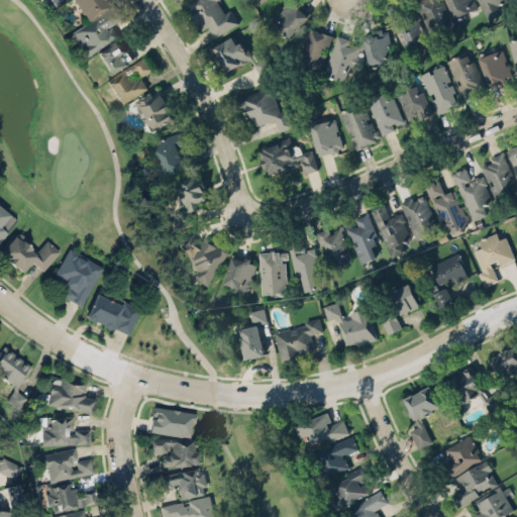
[(118,35),(86,57),(71,32),(87,21),(82,14),(81,15),(72,0),(104,0),(108,7),(113,4),(121,18),(107,27),(106,26),(105,27),(106,30),(112,26),(118,35)]
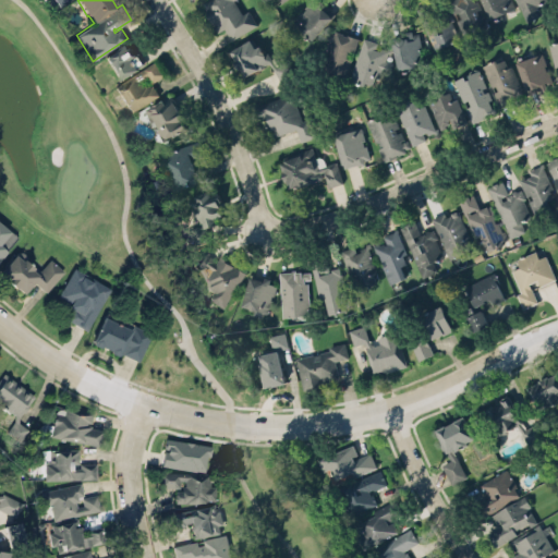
[(205,0),(202,2),(218,32),(225,27),(231,38),(257,24),(250,10),(242,13),(234,0),(205,0)]
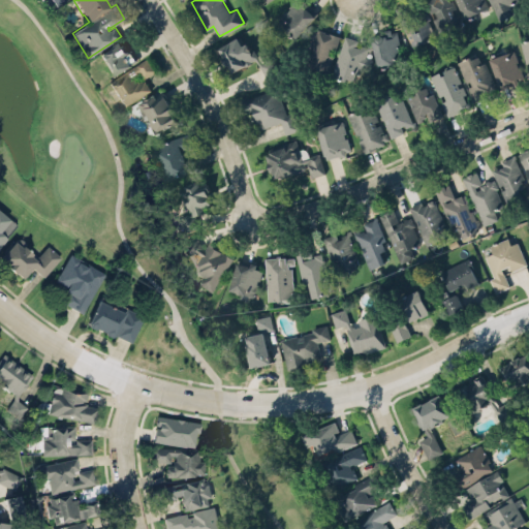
[(317,13),(303,0),(294,0),(277,20),(296,37),(317,13)]
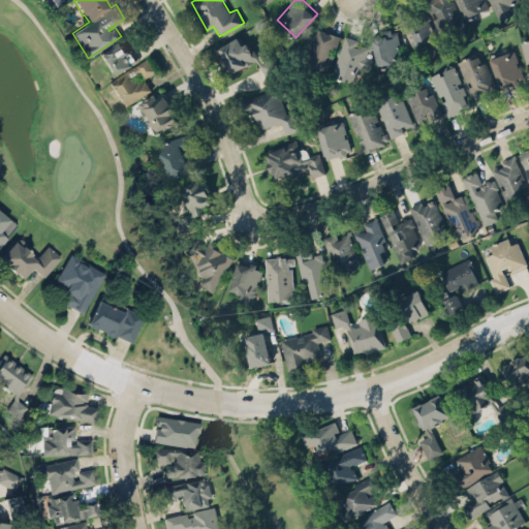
[(460,24),(453,0),(428,0),(437,30),(460,24)]
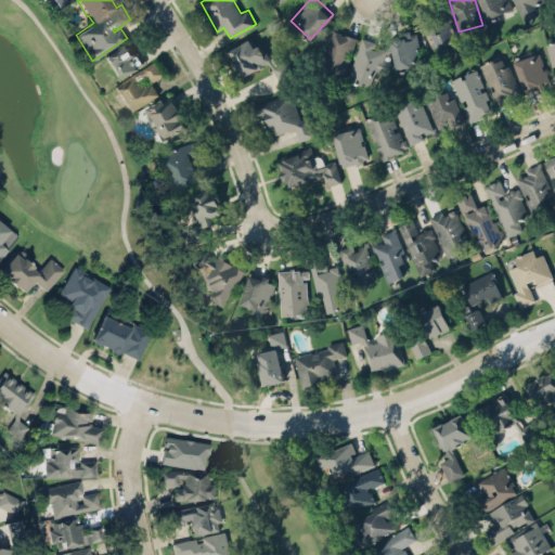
[(511,0),(514,7),(489,18),(479,0),(511,0)]
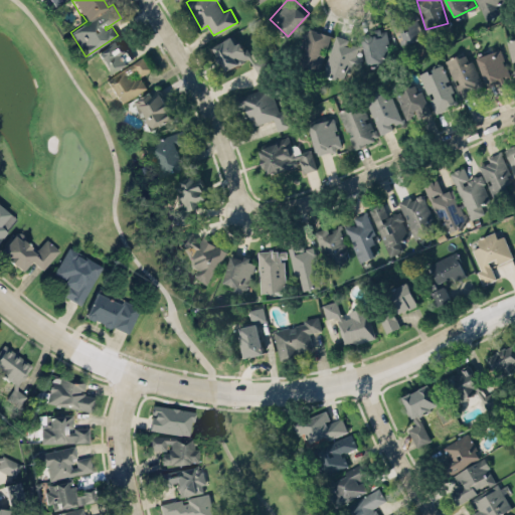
[(477,0),(485,19),(500,12),(496,3),(502,0),(477,0)]
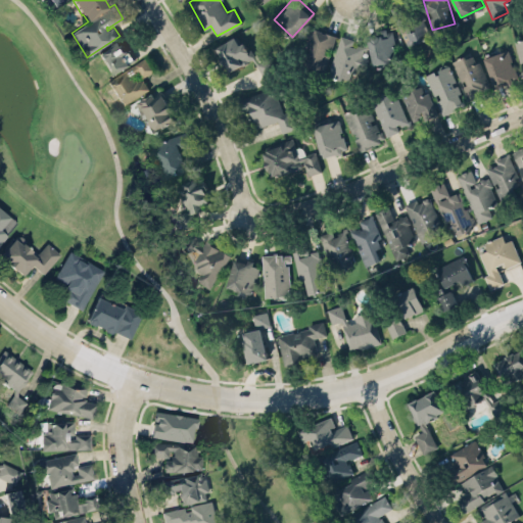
[(430,37),(422,12),(396,20),(400,33),(406,31),(413,53),(424,50),(421,40),(430,37)]
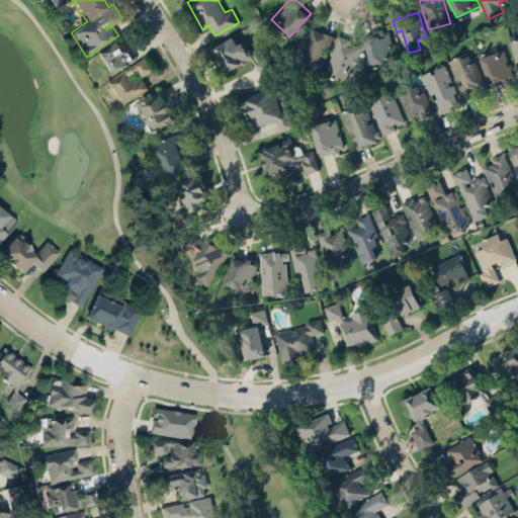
[(320,71),(326,50),(328,50),(333,34),(310,27),(304,47),(305,47),(298,65),(320,71)]
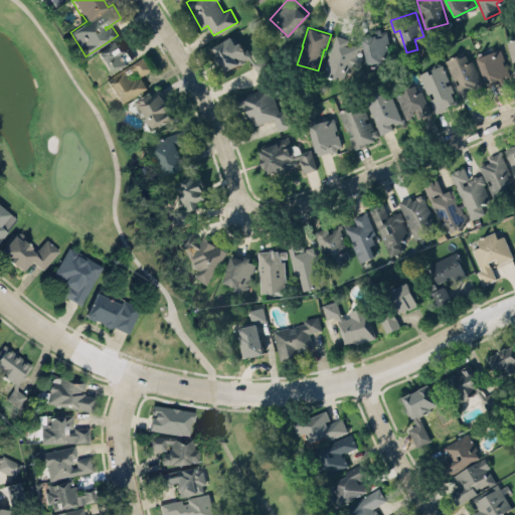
[(367,64),(391,59),(385,28),(374,31),(375,33),(361,36),(367,64)]
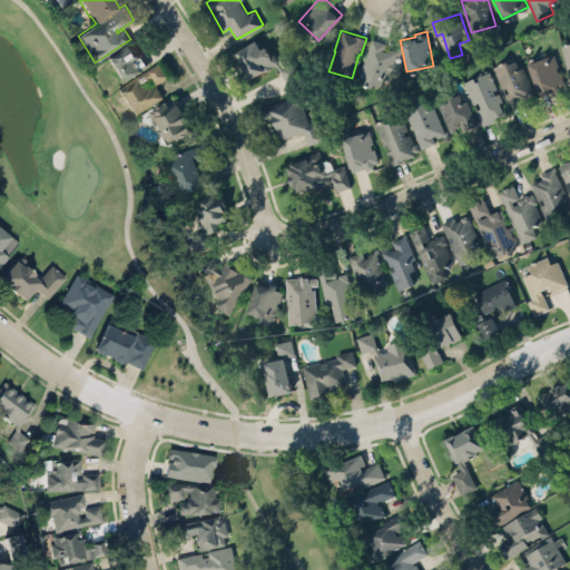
[(385,42),(371,38),(357,80),(380,87),(385,69),(393,71),(399,52),(383,48),(385,42)]
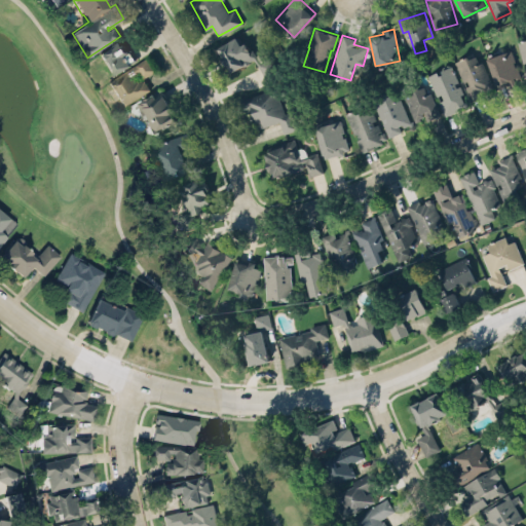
[(240,44),(237,37),(217,46),(228,71),(255,59),(247,41),(240,44)]
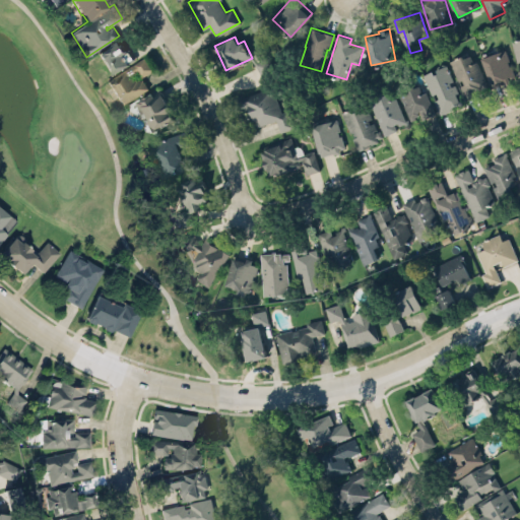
[(110,74),(133,62),(121,40),(98,52),(110,74)]
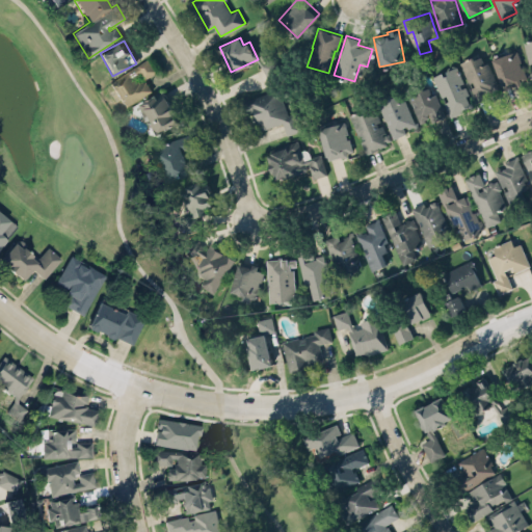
[(528,79),(517,49),(493,58),(504,88),(528,79)]
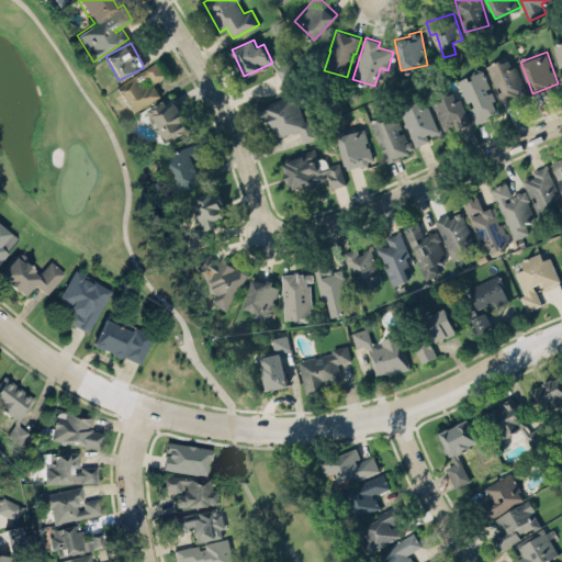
[(486,65),(502,105),(526,97),(510,56),(486,65)]
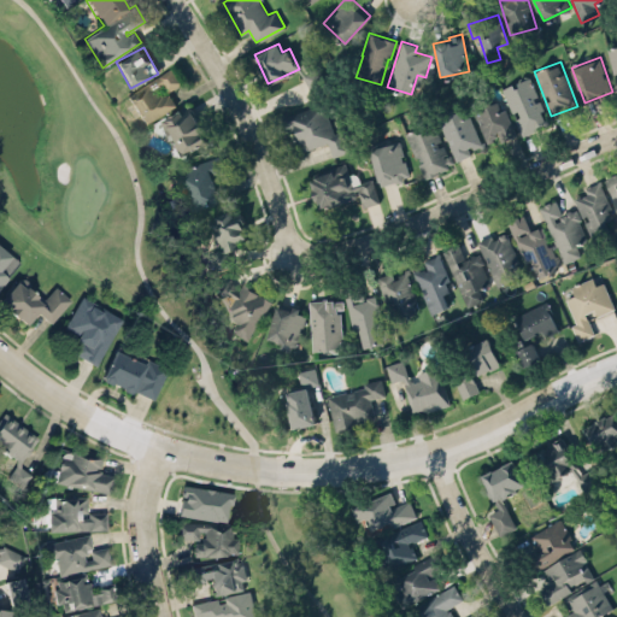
[(127,93),(142,123),(176,106),(169,90),(181,84),(174,69),(127,93)]
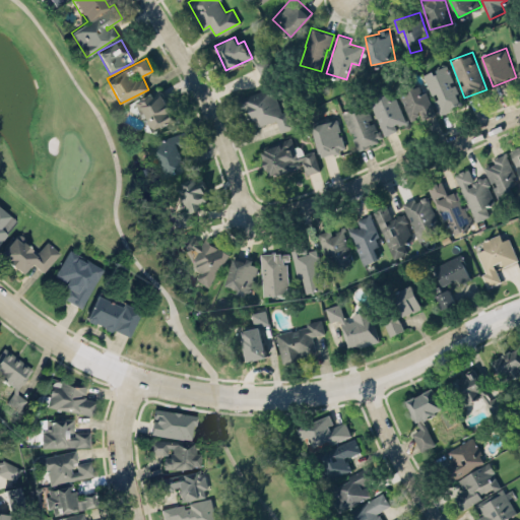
[(423,73),(439,114),(461,105),(445,64),(423,73)]
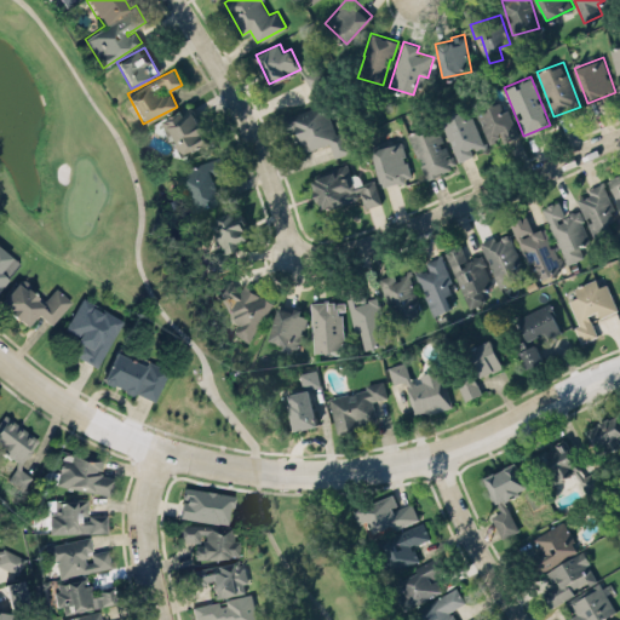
[(488,144),(515,136),(504,101),(476,109),(488,144)]
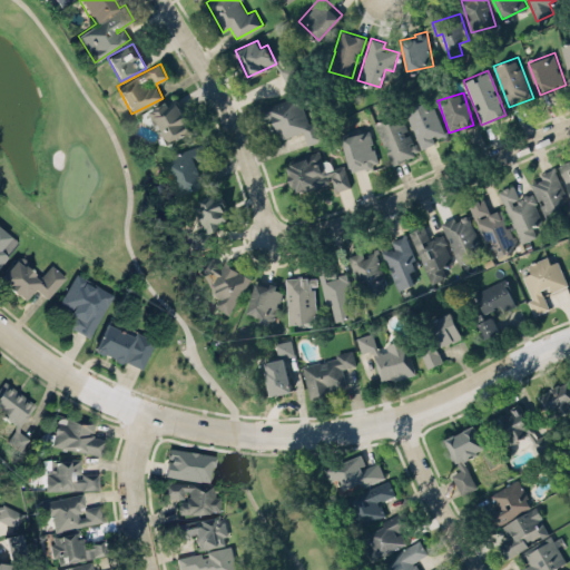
[(307,123),(300,95),(262,107),(266,123),(274,120),(279,138),(303,131),(306,144),(322,139),(316,119),(307,123)]
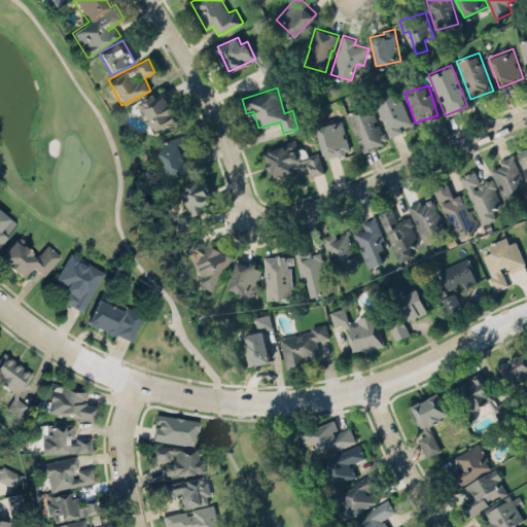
[(138,103),(161,90),(174,112),(172,114),(177,121),(155,134),(150,124),(151,123),(144,110),(142,111),(138,103)]
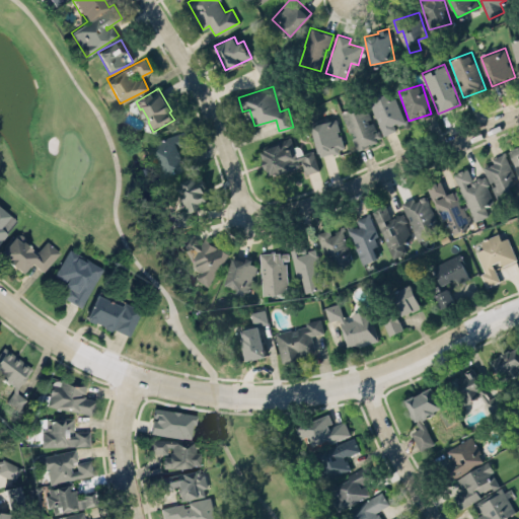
[(394,96),(388,99),(384,90),(368,97),(383,135),(395,130),(394,126),(404,122),(394,96)]
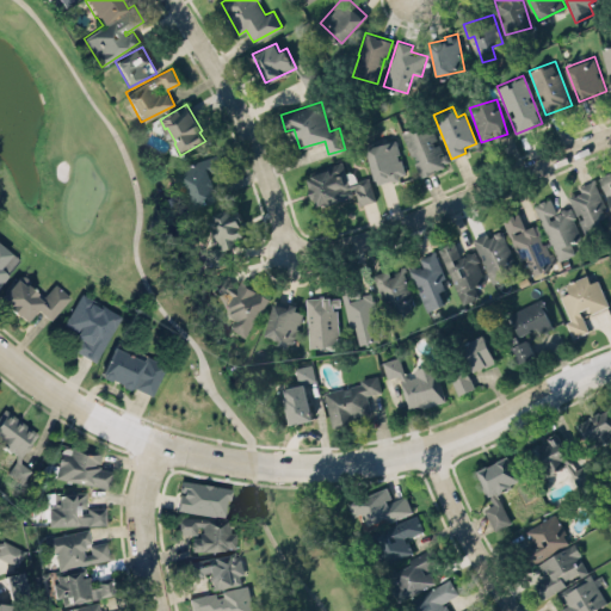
[(401,131),(419,176),(449,164),(440,142),(437,143),(429,121),(401,131)]
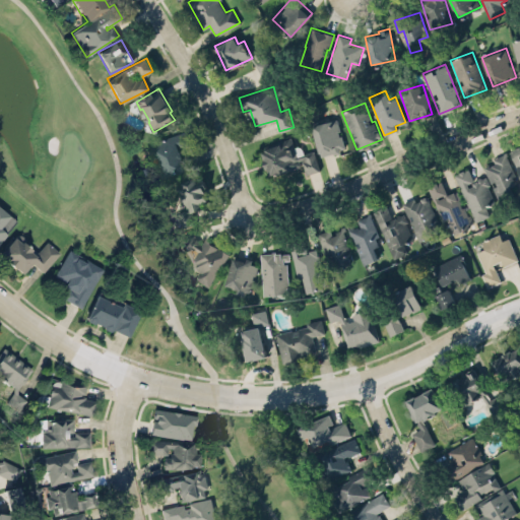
[(336,119),(311,126),(319,152),(320,152),(321,155),(333,151),(333,153),(340,151),(339,148),(345,147),(341,134),(339,134),(337,130),(339,129),(336,119)]
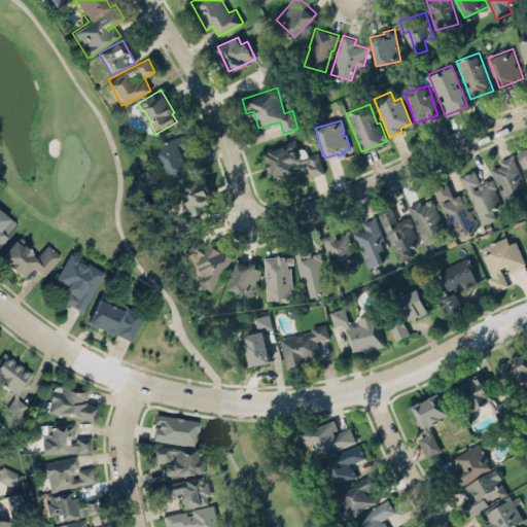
[(189,172),(182,149),(191,146),(188,134),(155,143),(166,179),(189,172)]
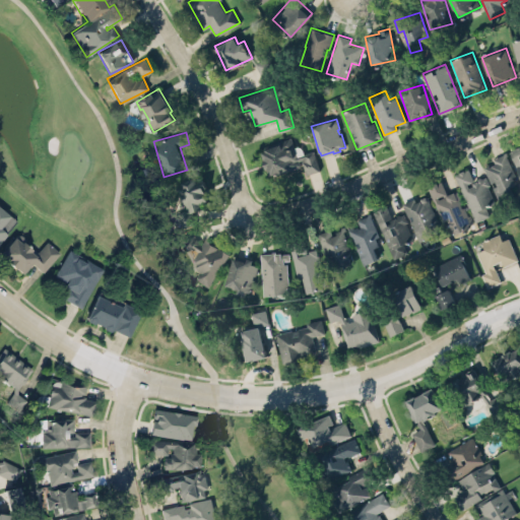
[(290,136),(297,155),(314,149),(320,169),(307,174),(302,158),(298,158),(300,166),(271,175),(268,166),(266,166),(263,155),(265,154),(263,147),(266,146),(266,144),(290,136)]
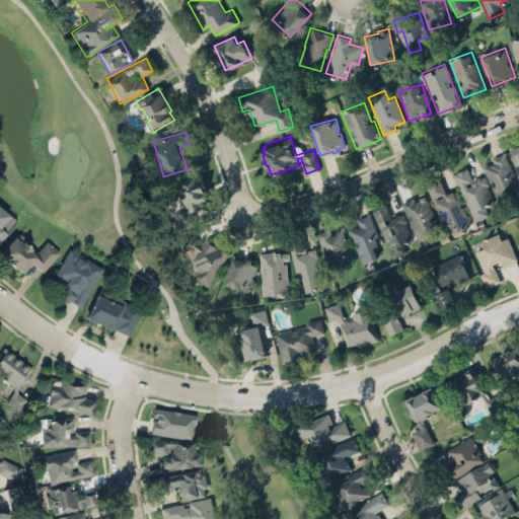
[(508,148),(518,175),(518,142),(510,146),(511,147),(508,148)]
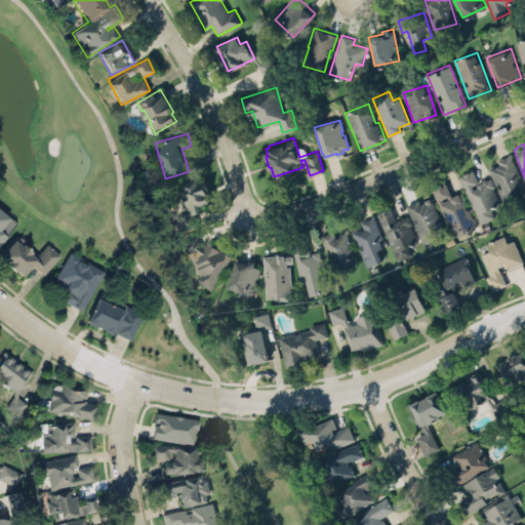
[(496,160),(498,164),(488,168),(495,185),(499,183),(506,198),(524,189),(509,154),(496,160)]
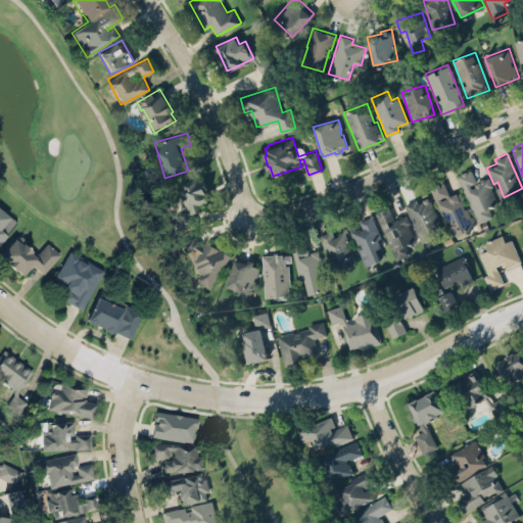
[(492,217),(488,206),(497,203),(487,177),(476,181),(471,169),(458,174),(477,223),(492,217)]
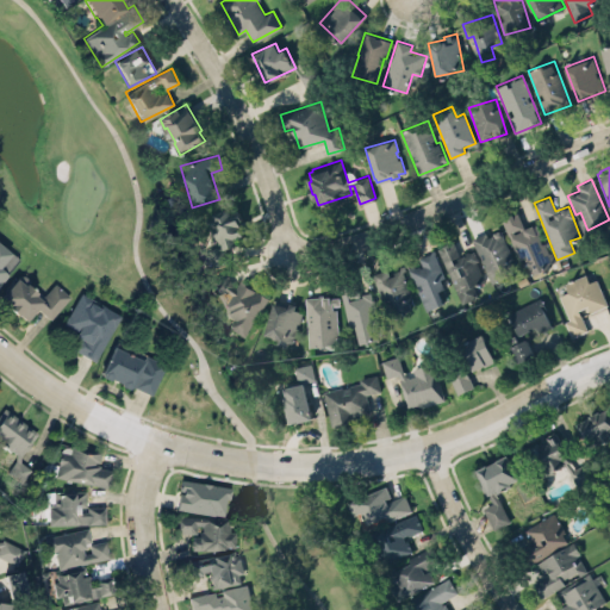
[(244,235),(236,207),(206,216),(216,249),(207,251),(212,267),(230,261),(226,248),(237,244),(235,237),(244,235)]
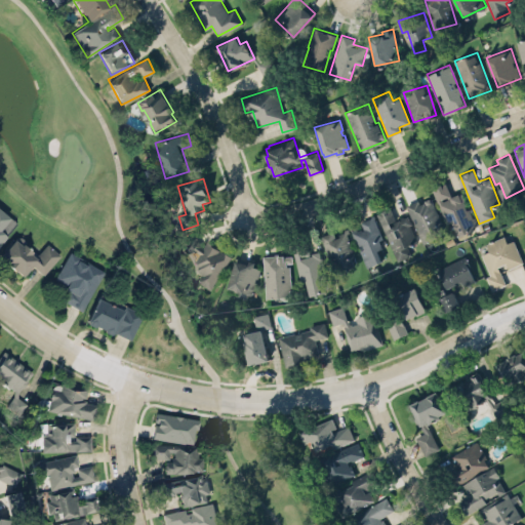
[(432,188),(447,223),(451,220),(457,234),(479,226),(474,215),(473,215),(461,192),(458,191),(450,194),(445,182),(432,188)]
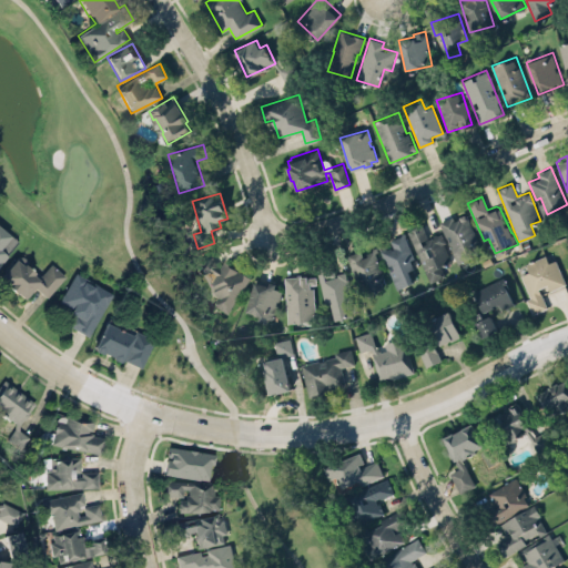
[(479,253),(465,214),(453,219),(452,216),(440,220),(455,262),(479,253)]
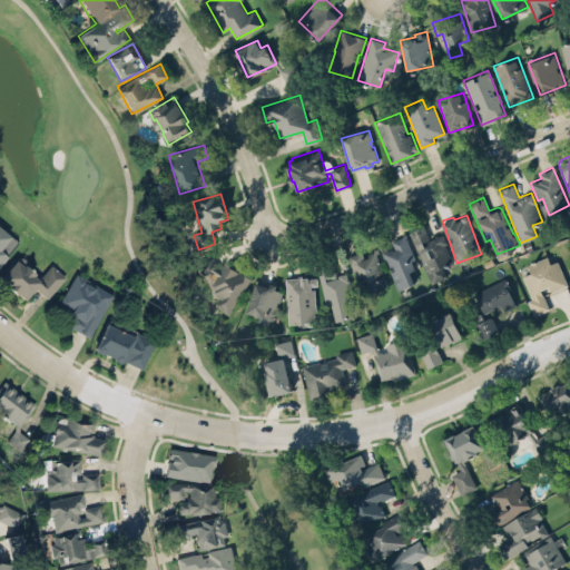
[(409,229),(431,282),(446,276),(442,265),(453,261),(444,243),(446,242),(443,232),(439,234),(436,233),(433,234),(433,236),(426,238),(428,242),(424,243),(422,239),(429,236),(423,223),(409,229)]
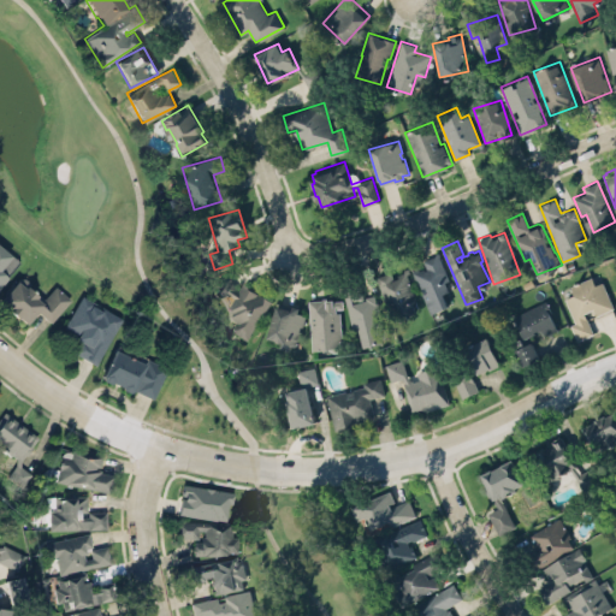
[(0,243),(16,258),(4,272),(7,274),(0,283),(0,243)]
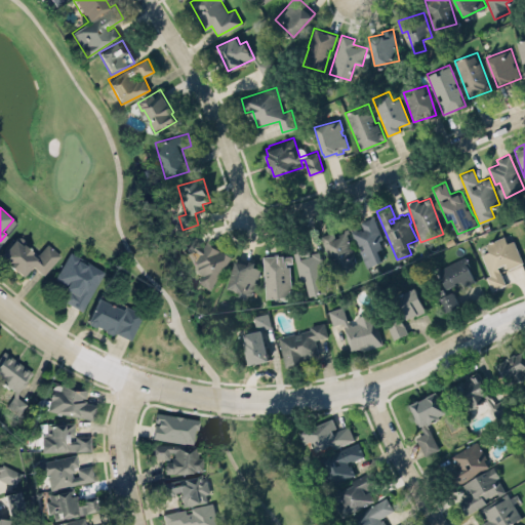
[(361,219),(364,227),(362,228),(361,227),(357,228),(356,226),(351,229),(367,266),(382,259),(377,248),(382,246),(378,238),(382,237),(372,214),(361,219)]
